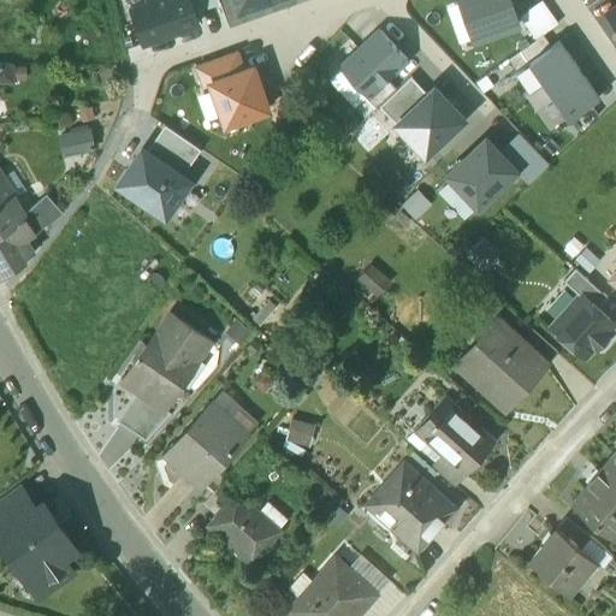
[(144,45),(199,25),(189,0),(148,0),(149,4),(132,10),(144,45)]
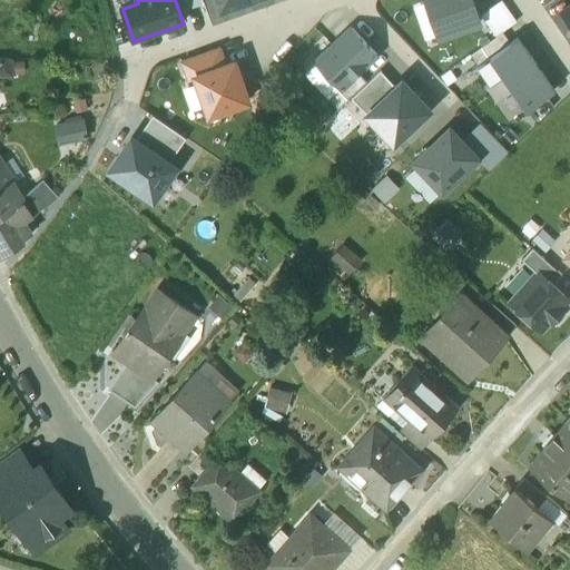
[(215,0),(219,11),(252,0),(215,0)]
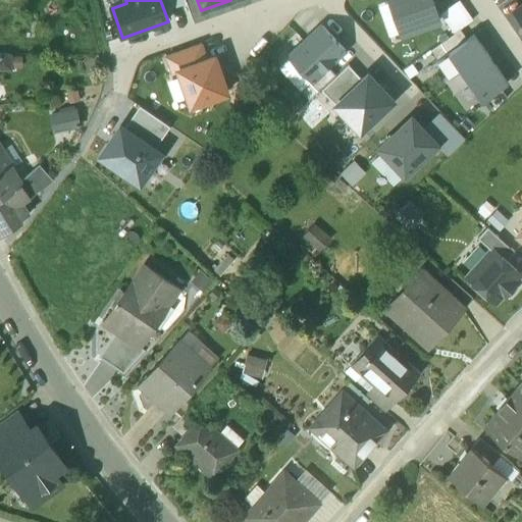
[(432,0),(389,0),(401,34),(440,20),(432,0)]
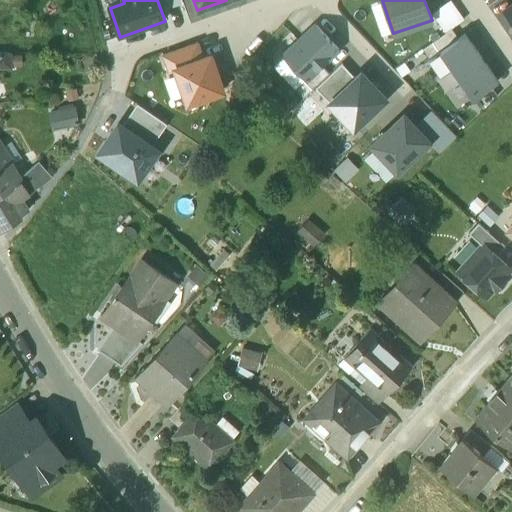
[(339,50),(317,26),(283,58),(306,81),(320,67),(339,50)]
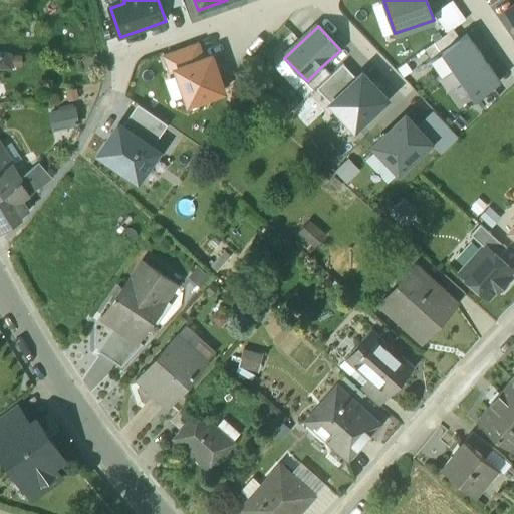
[(424,50),(431,60),(447,49),(460,39),(453,30),(424,50)]
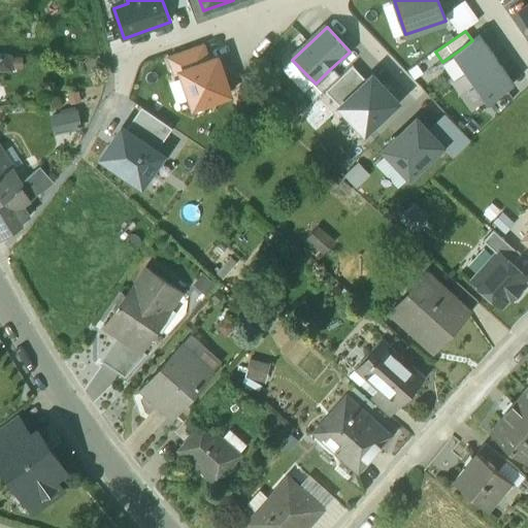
[(465,70),(488,103),(514,85),(479,36),(472,40),(459,51),(442,62),(454,78),(465,70)]
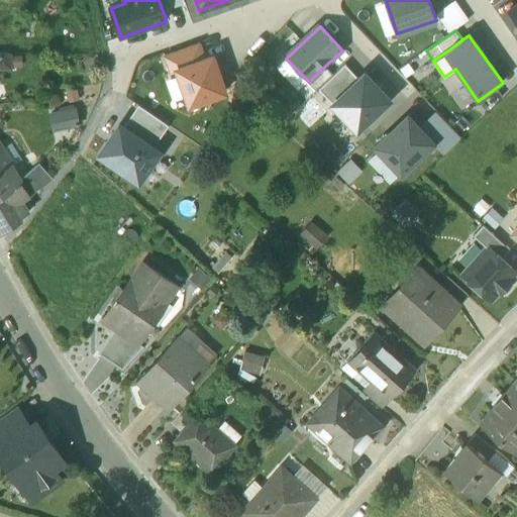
[(177,70),(204,60),(199,44),(166,57),(171,72),(177,70)]
